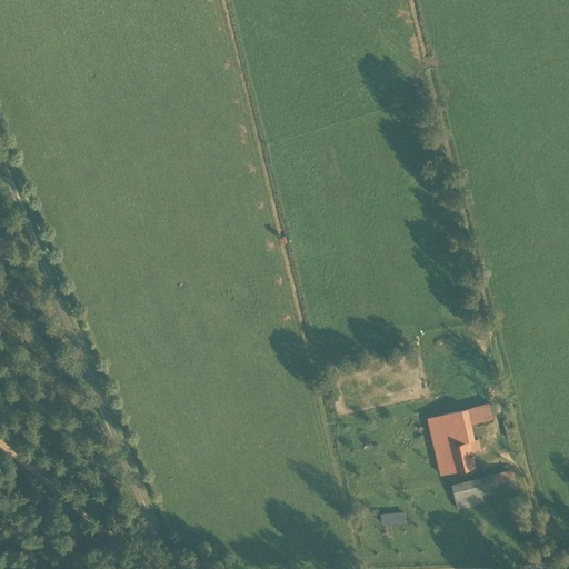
[(489,401),(467,408),(469,417),(471,421),(492,416),(489,401)]
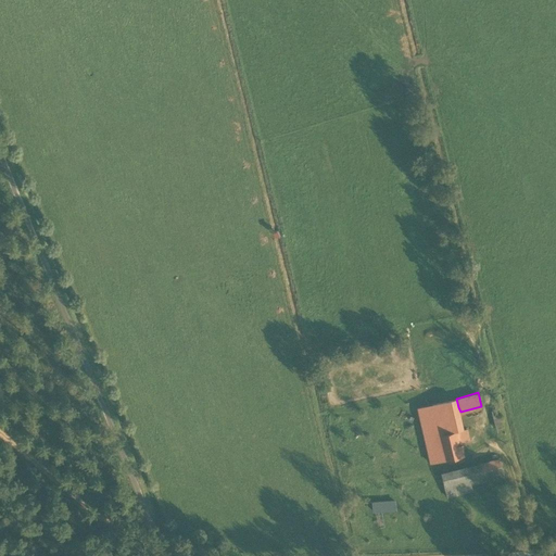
[(432,403),(434,413),(458,407),(456,399),(432,403)]
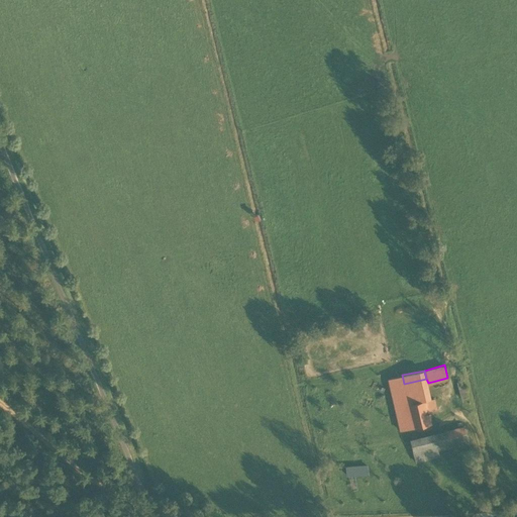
[(400,429),(413,427),(408,403),(404,384),(402,375),(389,378),(400,429)]
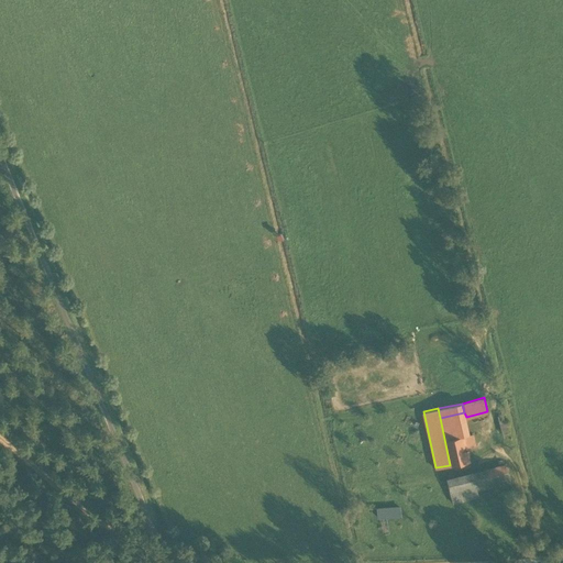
[(440,418),(444,439),(463,434),(468,433),(466,417),(464,412),(440,418)]
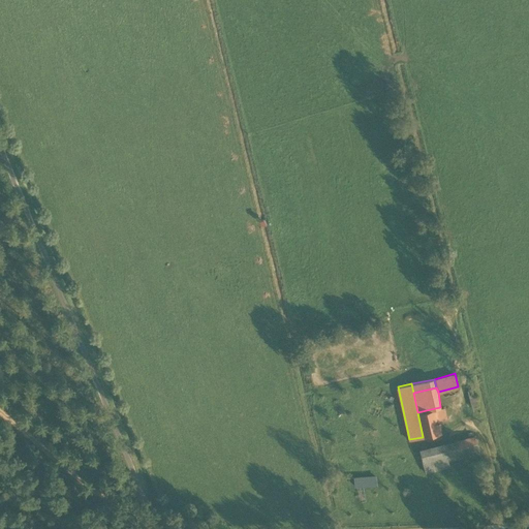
[(440,407),(435,408),(438,418),(446,416),(444,407),(440,407)]
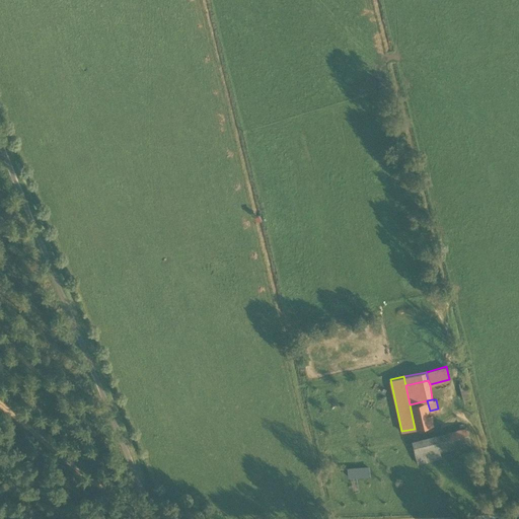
[(433,425),(430,411),(427,400),(410,404),(415,429),(433,425)]
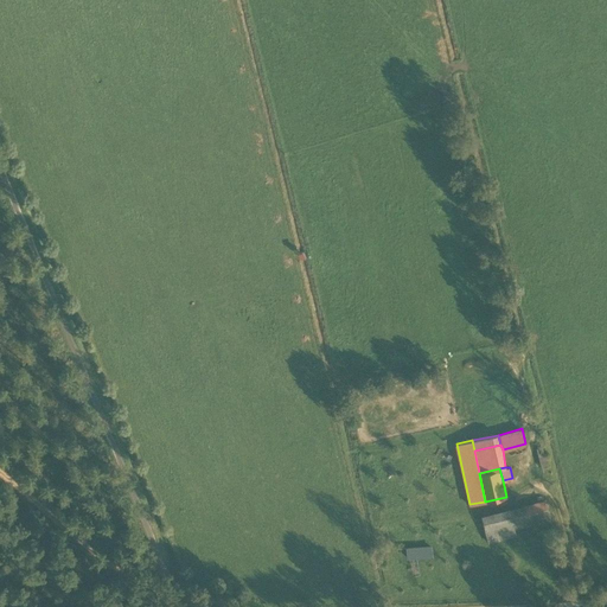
[(481,517),(487,541),(515,534),(513,526),(550,517),(547,500),(481,517)]
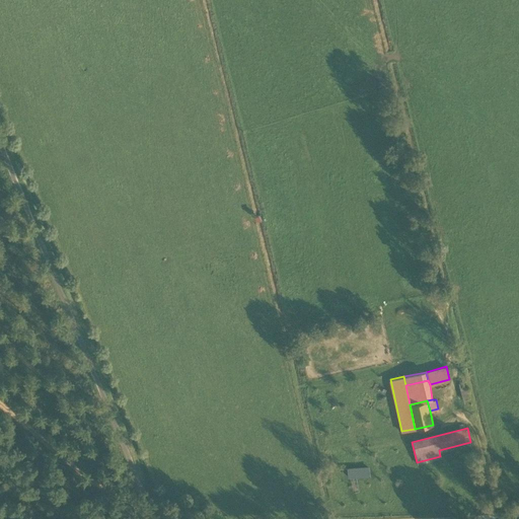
[(348,467),(349,475),(369,474),(368,466),(348,467)]
